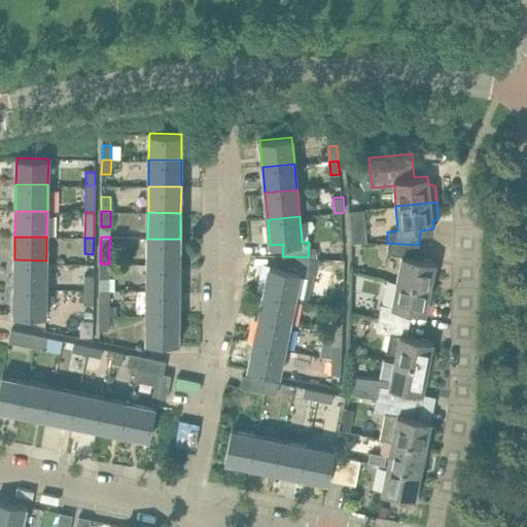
[(179,265),(180,239),(147,239),(147,265),(179,265)]
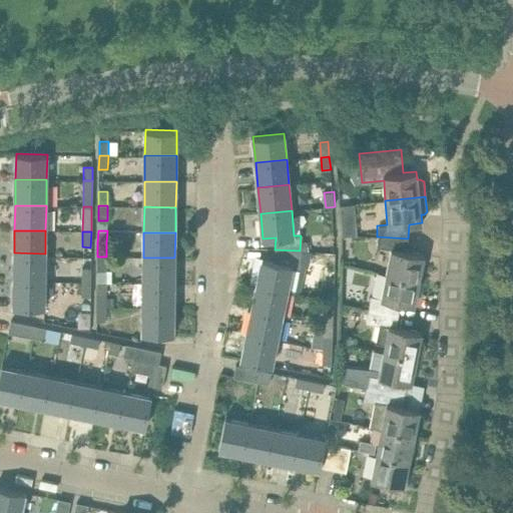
[(407,250),(408,238),(377,236),(377,245),(392,248),(387,273),(419,280),(424,253),(407,250)]
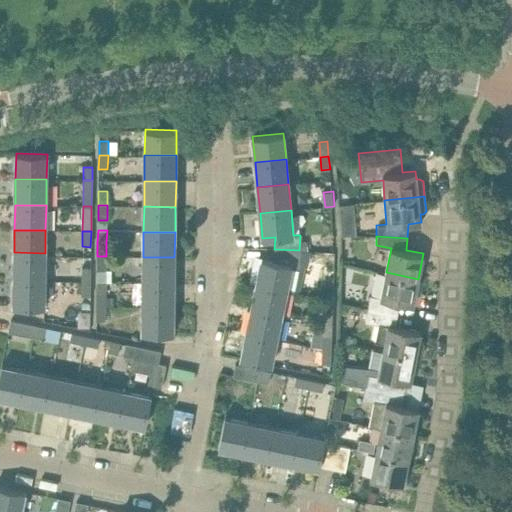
[(299,266),(299,250),(274,249),(274,261),(261,258),(256,283),(286,290),(291,264),(299,266)]
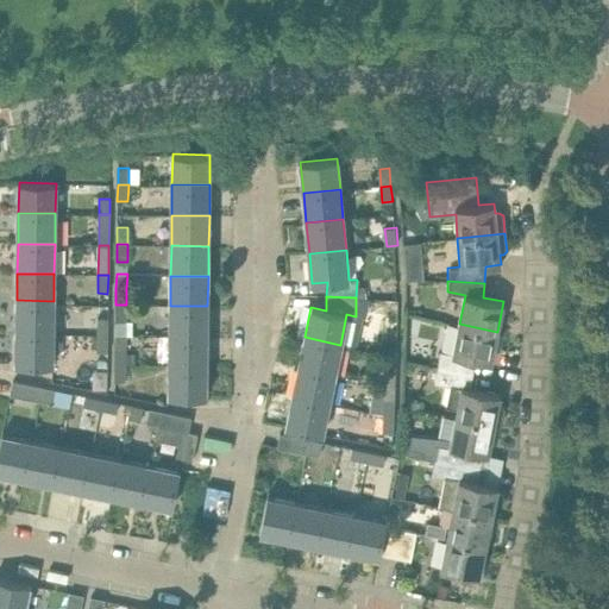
[(52,333),(54,301),(17,300),(17,333),(52,333)]
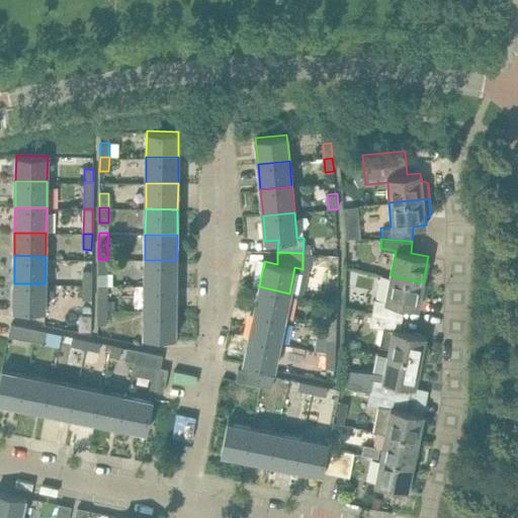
[(108,273),(107,259),(98,259),(99,273),(98,284),(107,284),(108,273)]
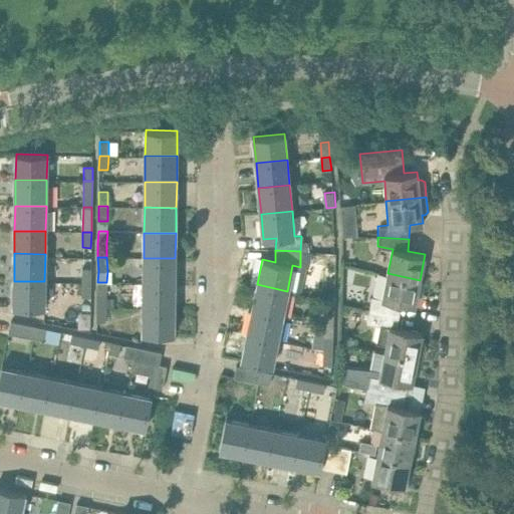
[(175,284),(175,258),(144,258),(143,283),(175,284)]
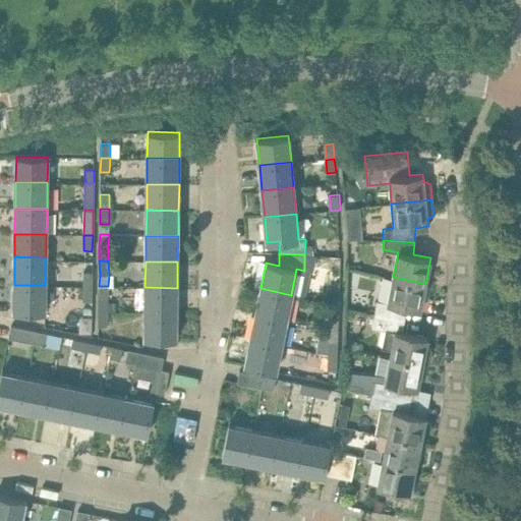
[(83,270),(83,286),(92,286),(92,270),(83,270)]
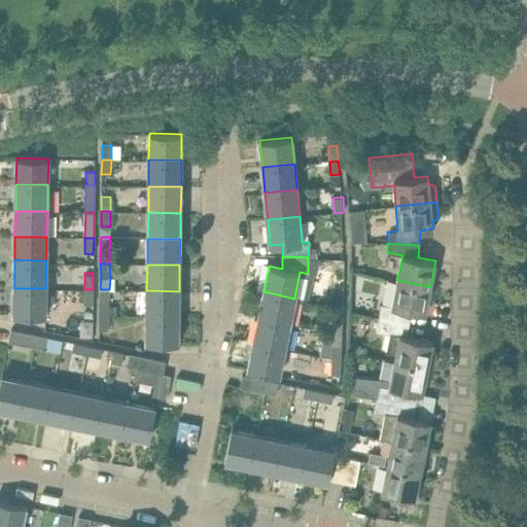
[(425,314),(430,287),(397,280),(392,307),(382,305),(380,317),(409,323),(412,311),(425,314)]
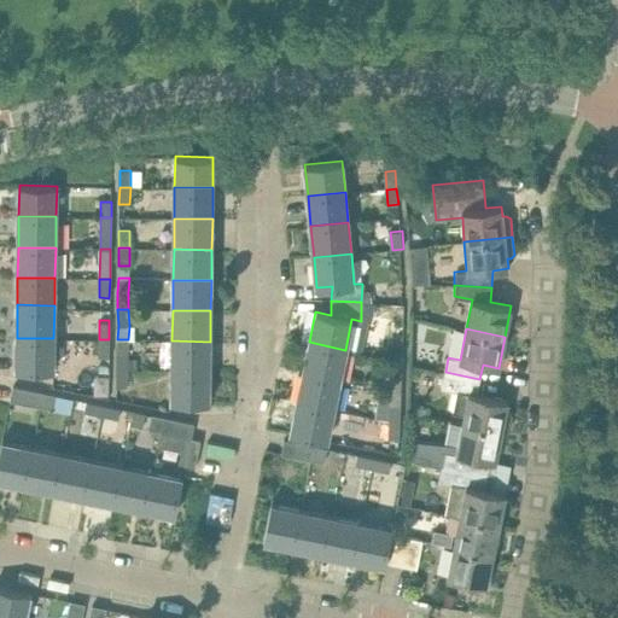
[(53,371),(53,338),(17,338),(16,369),(53,371)]
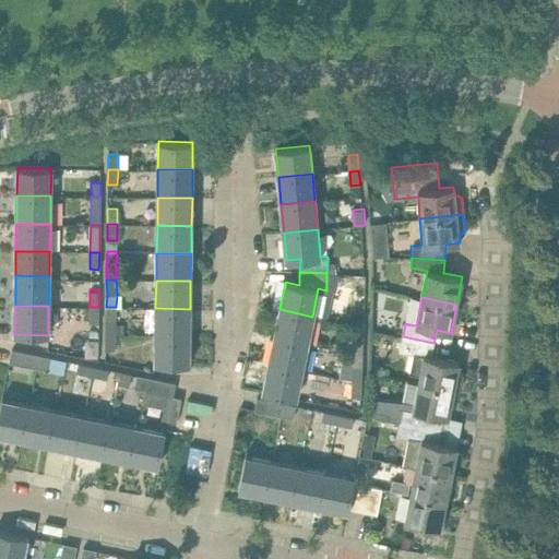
[(98,324),(98,307),(90,307),(88,324),(98,324)]
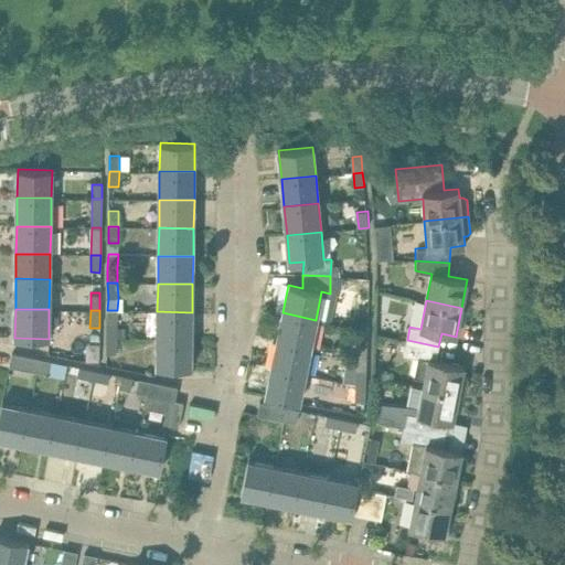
[(117,322),(117,310),(107,310),(107,322),(107,338),(117,338),(117,322)]
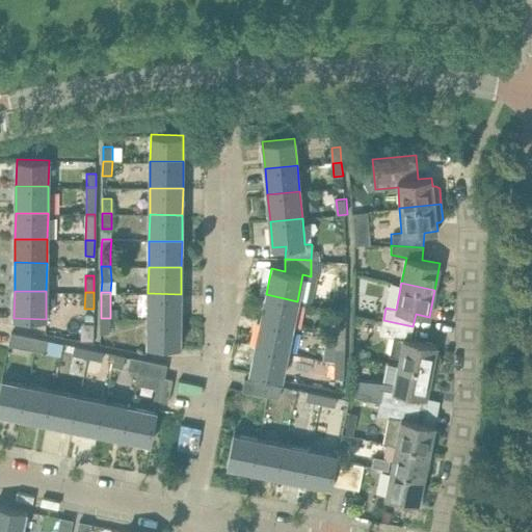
[(180,319),(181,294),(148,293),(148,319),(180,319)]
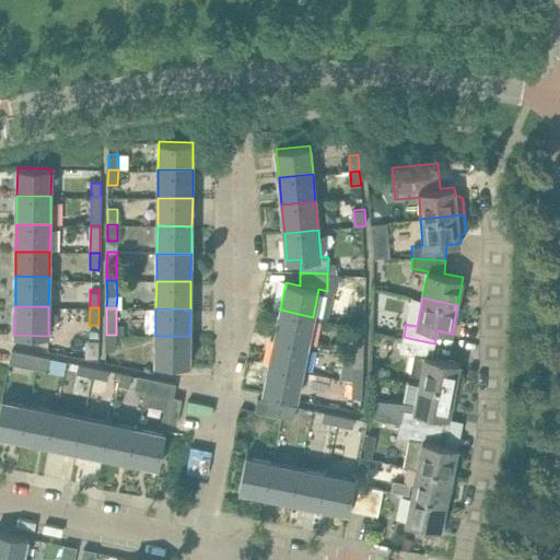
[(307,345),(313,317),(280,310),(275,337),(307,345)]
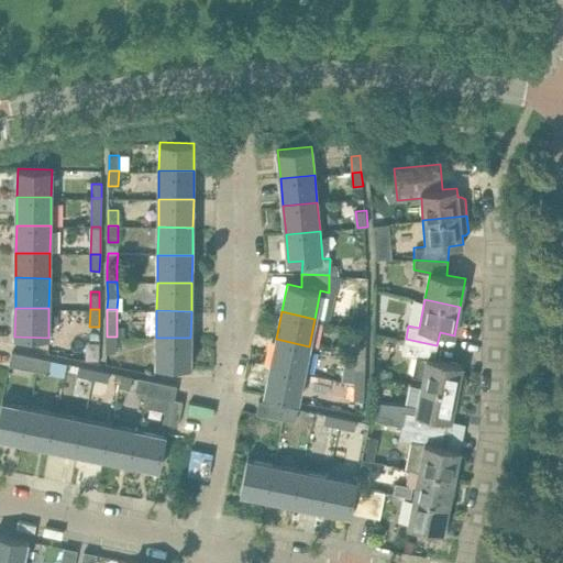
[(356,329),(355,355),(365,356),(366,329),(356,329)]
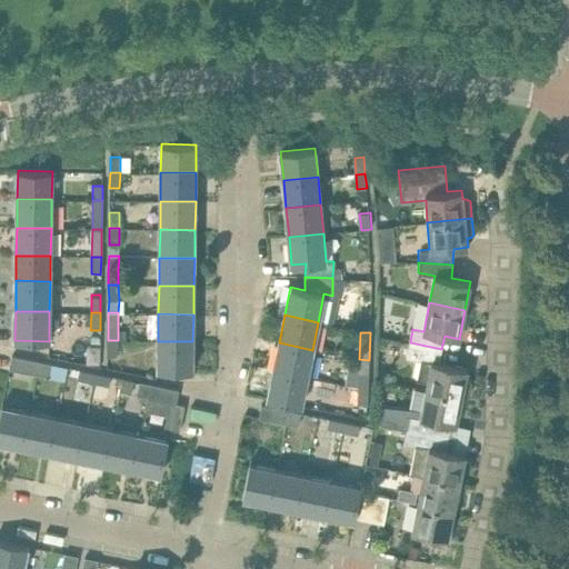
[(117,356),(118,340),(108,340),(108,356),(117,356)]
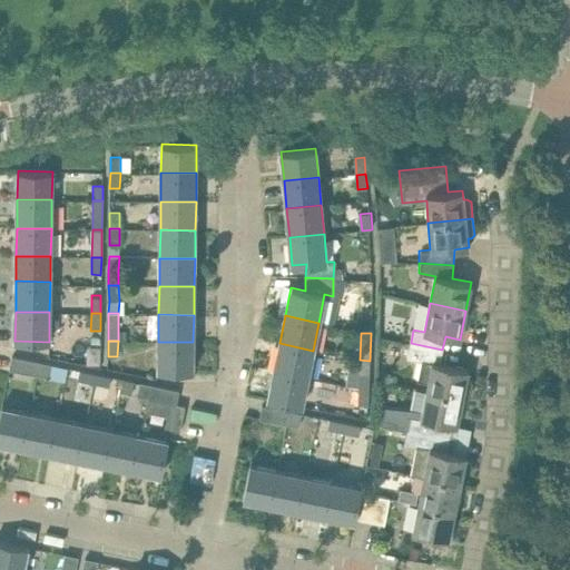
[(193,371),(193,342),(158,342),(158,370),(193,371)]
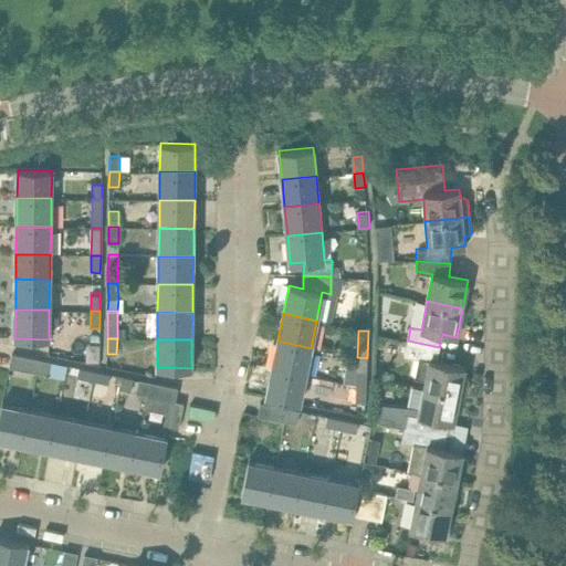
[(305,375),(311,348),(278,341),(272,368),(305,375)]
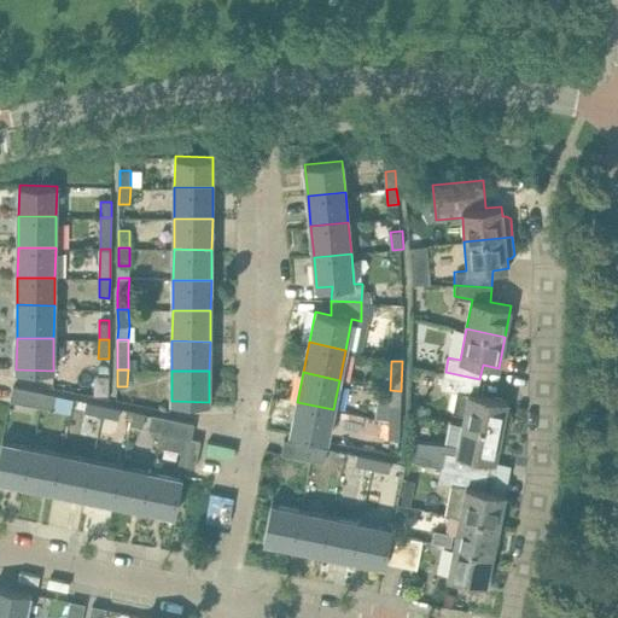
[(506,410),(508,400),(477,394),(479,379),(445,372),(442,388),(456,391),(453,412),(466,414),(464,423),(501,431),(506,431),(509,429),(512,415),(509,412),(506,410)]
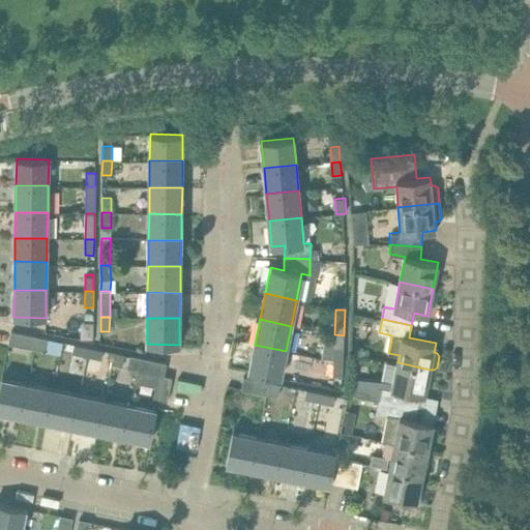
[(34,349),(36,336),(11,331),(8,344),(34,349)]
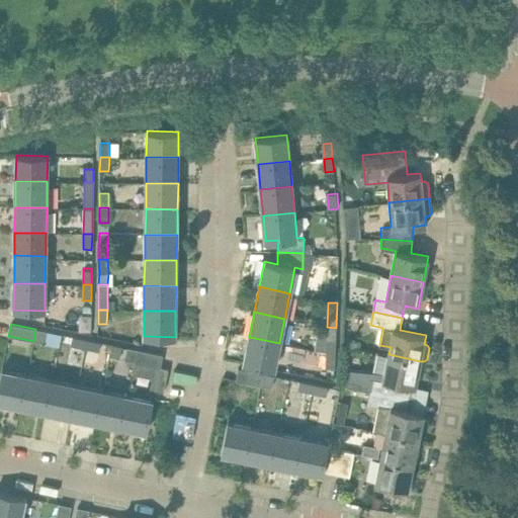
[(336,353),(336,328),(327,327),(327,337),(326,353),(336,353)]
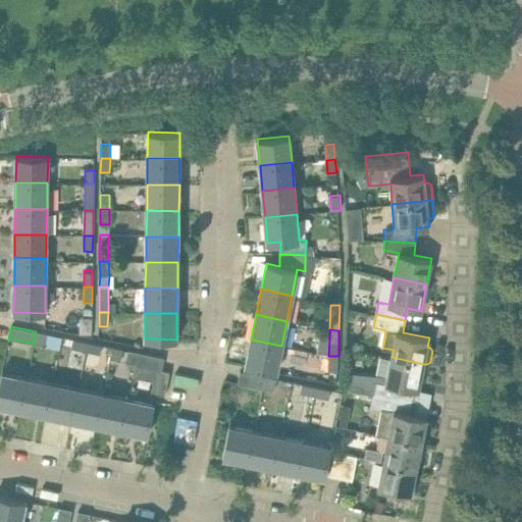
[(61,346),(63,337),(46,333),(36,331),(34,344),(60,349),(61,346)]
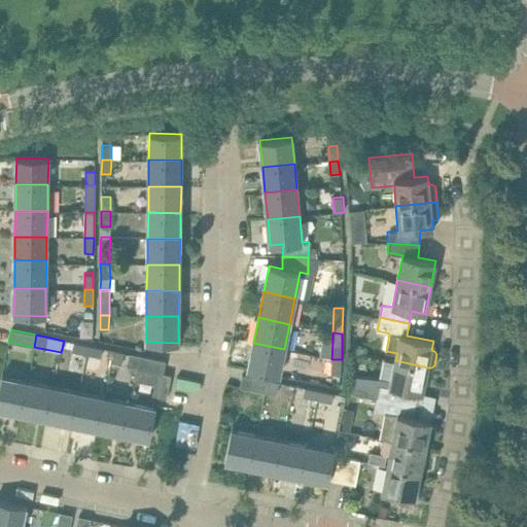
[(85,354),(88,345),(64,341),(62,349),(85,354)]
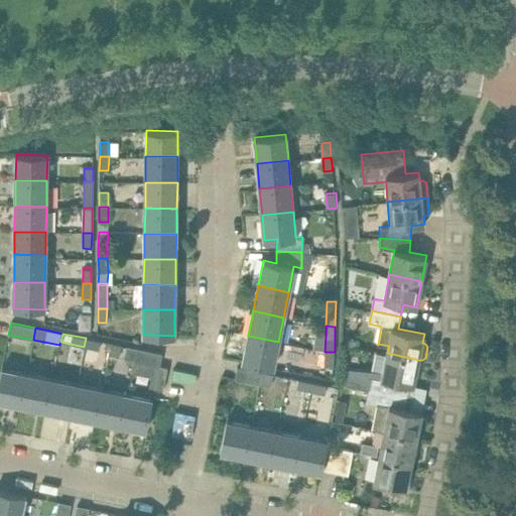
[(273,368),(278,343),(278,342),(248,336),(242,362),(273,368)]
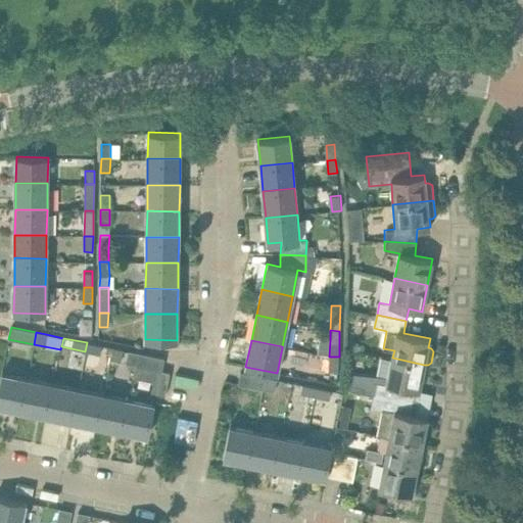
[(101,345),(87,342),(85,351),(99,353),(101,345)]
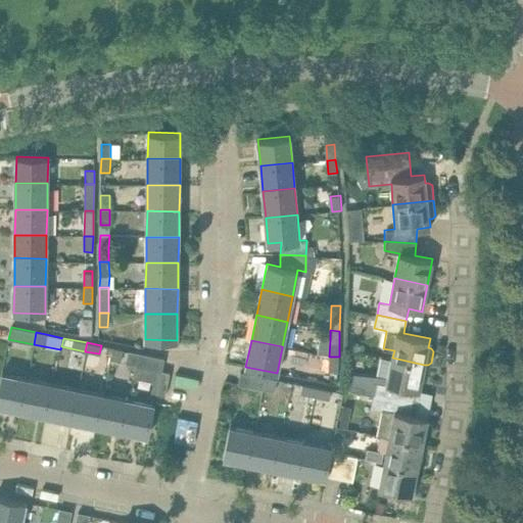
[(124,349),(113,347),(110,360),(121,362),(124,349)]
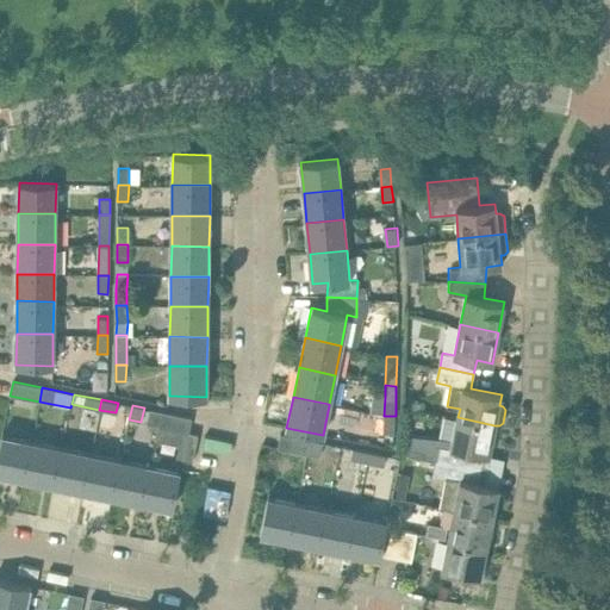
[(157,425),(160,411),(150,409),(147,423),(157,425)]
